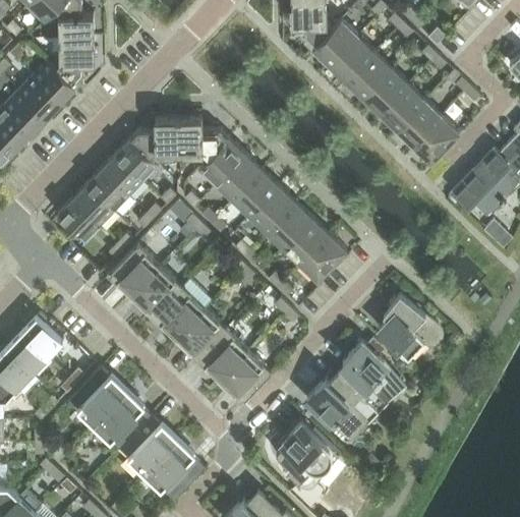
[(45,18),(62,0),(32,0),(29,3),(45,18)]
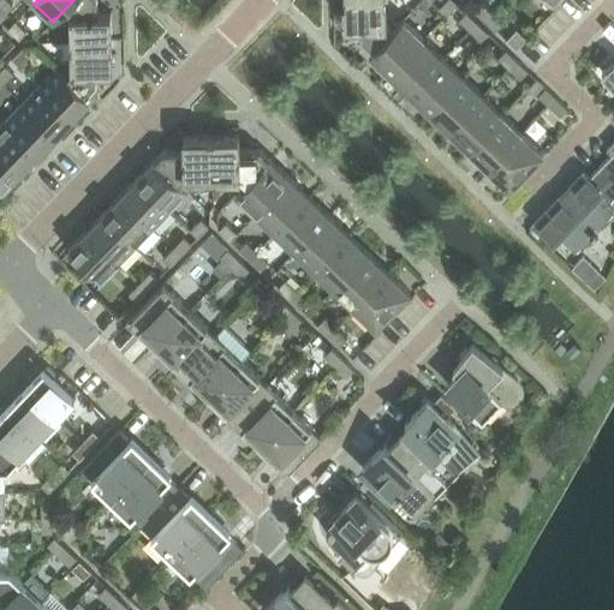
[(71,46),(111,45),(111,17),(97,17),(96,0),(73,0),(53,22),(53,23),(64,11),(71,17),(71,46)]
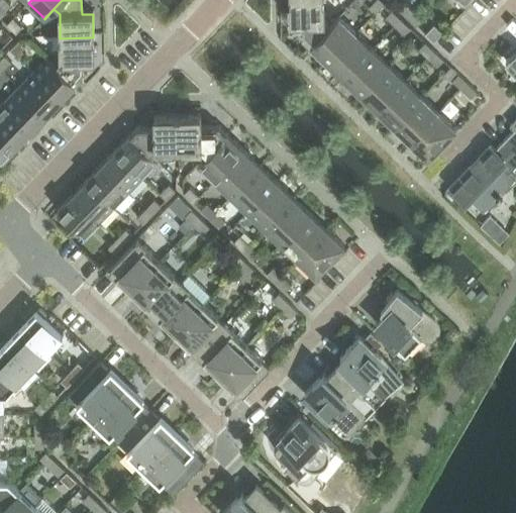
[(329,28),(323,23),(323,0),(302,0),(290,0),(291,23),(301,23),(302,40),(310,48),(329,28)]
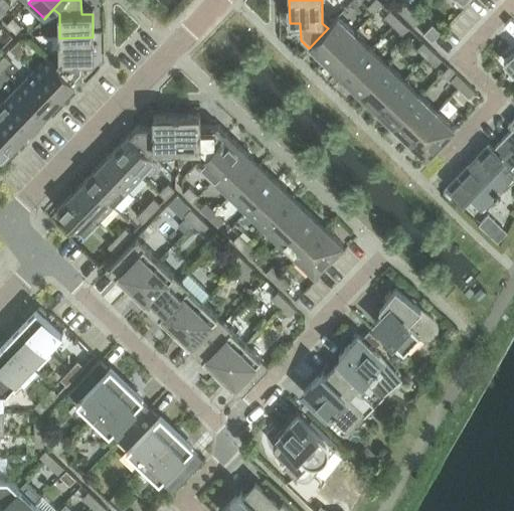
[(376,0),(375,0),(367,9),(373,14),(382,5),(376,0)]
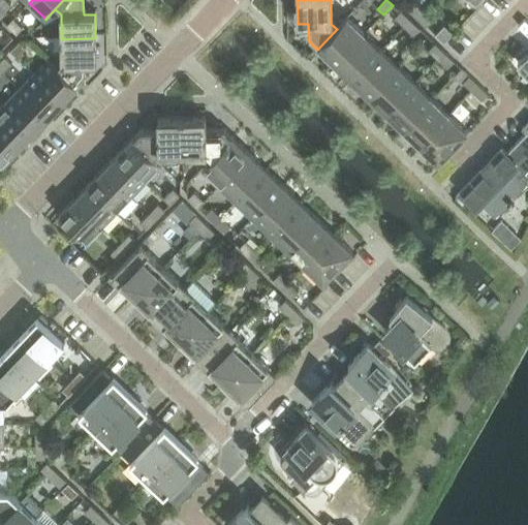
[(413,4),(407,10),(416,20),(423,13),(413,4)]
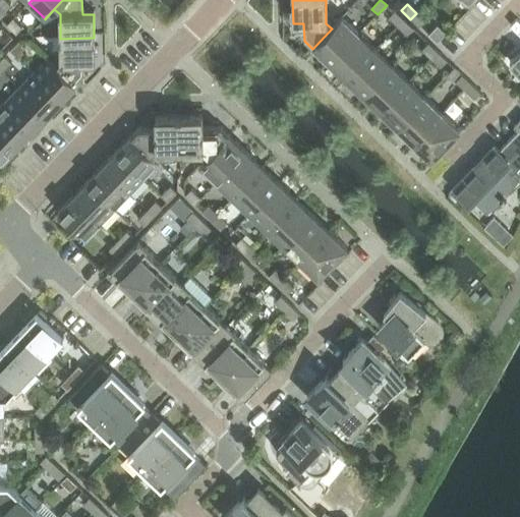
[(397,27),(404,21),(395,13),(389,19),(397,27)]
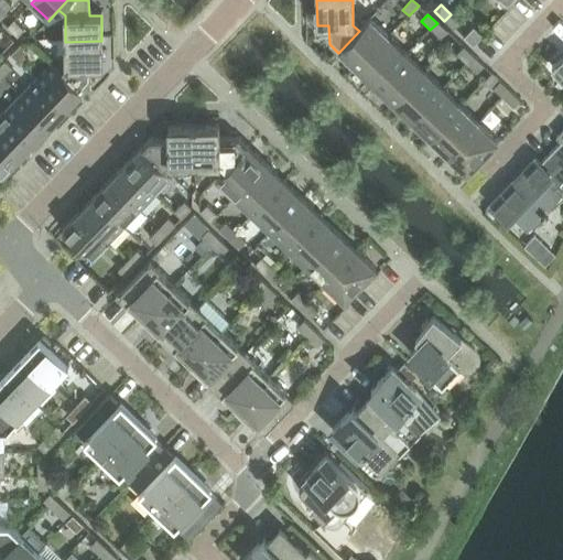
[(451,14),(444,21),(454,31),(461,23),(451,14)]
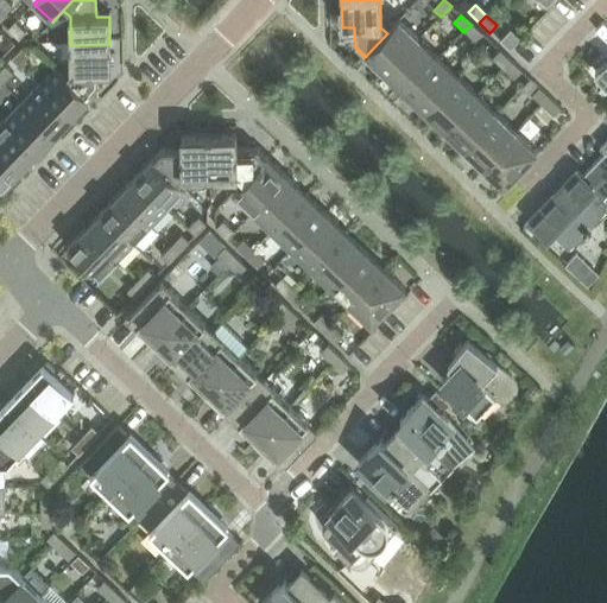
[(385,76),(418,42),(398,21),(387,33),(365,57),(385,76)]
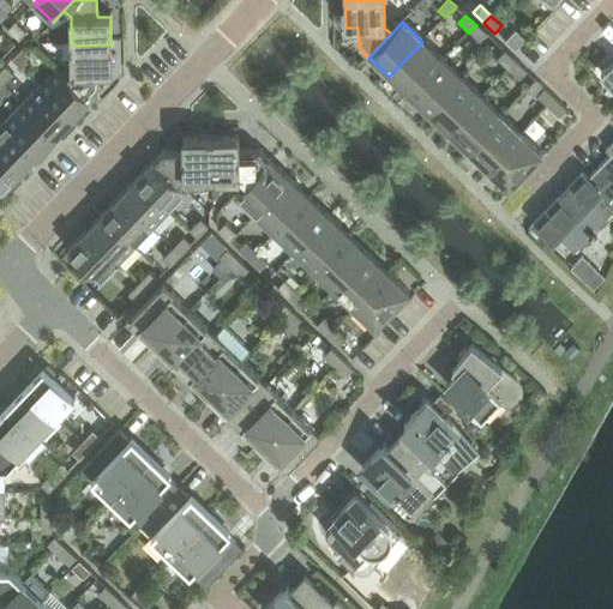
[(7,31),(18,42),(25,35),(14,24),(7,31)]
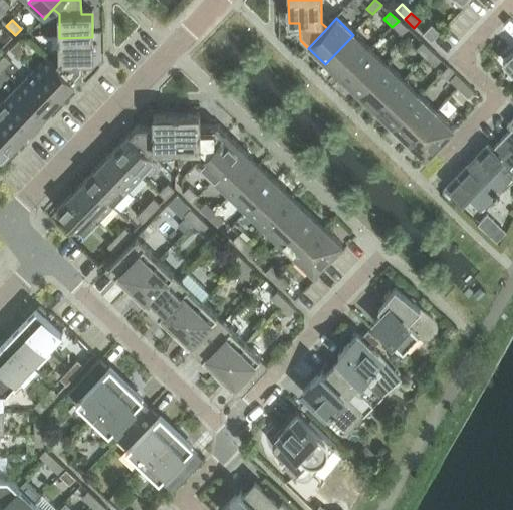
[(399,21),(392,27),(402,36),(408,30),(399,21)]
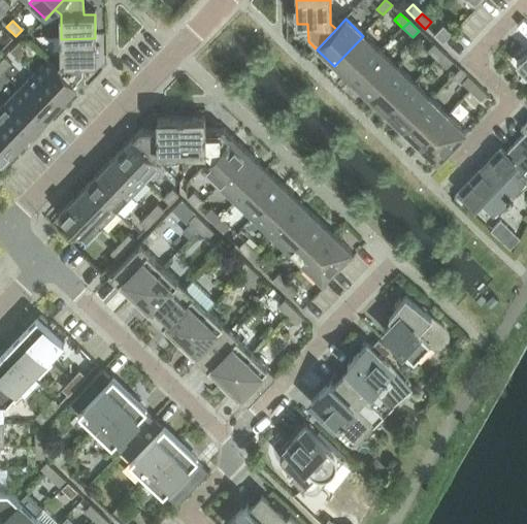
[(442,29),(434,38),(442,45),(451,37),(442,29)]
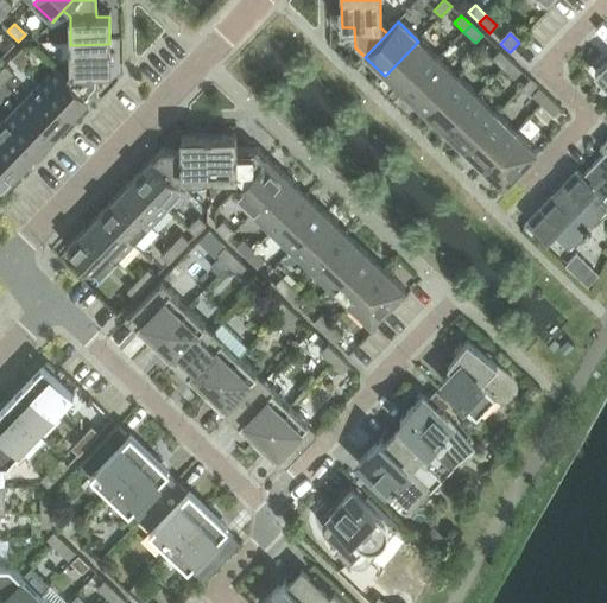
[(404,95),(437,59),(418,42),(385,76),(404,95)]
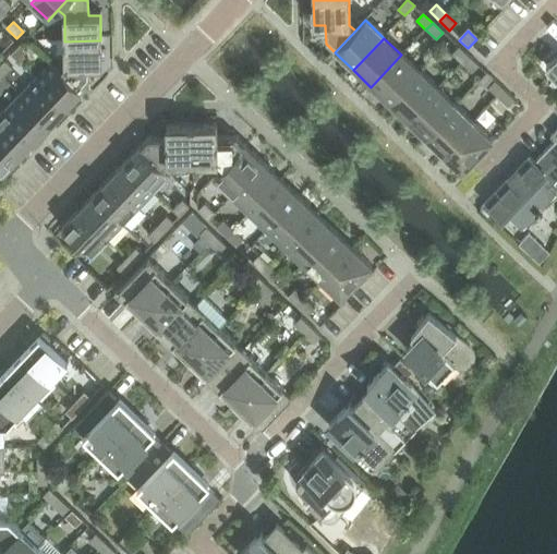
[(51,64),(81,94),(89,84),(89,65),(101,65),(100,40),(64,41),(65,67),(60,72),(51,63),(51,64)]
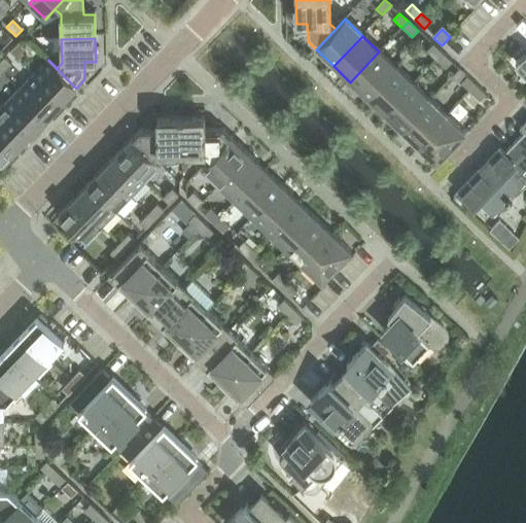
[(16,60),(25,50),(19,43),(9,54),(16,60)]
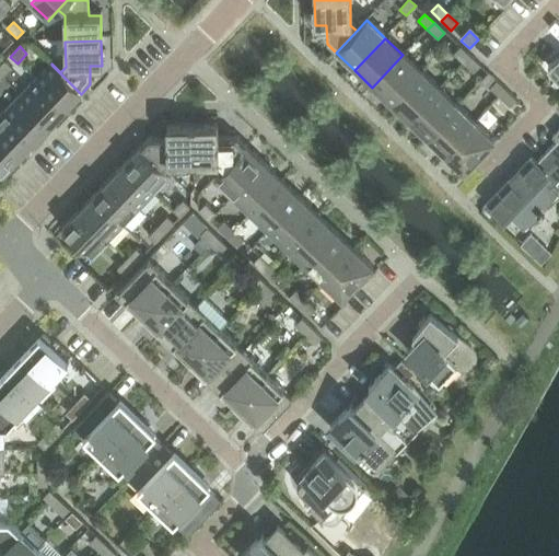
[(463,65),(469,58),(459,48),(453,55),(463,65)]
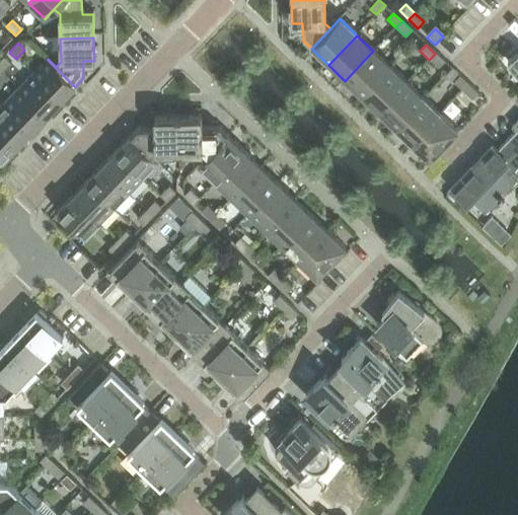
[(362,97),(390,67),(373,51),(345,81),(362,97)]
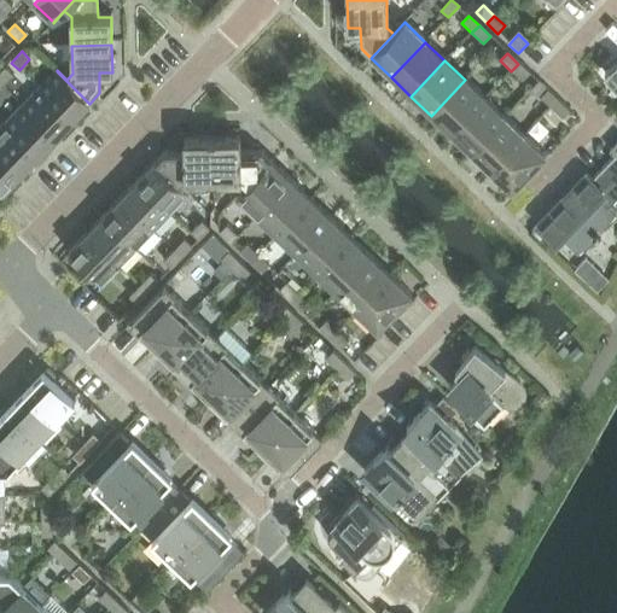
[(522,82),(530,75),(518,64),(511,71),(522,82)]
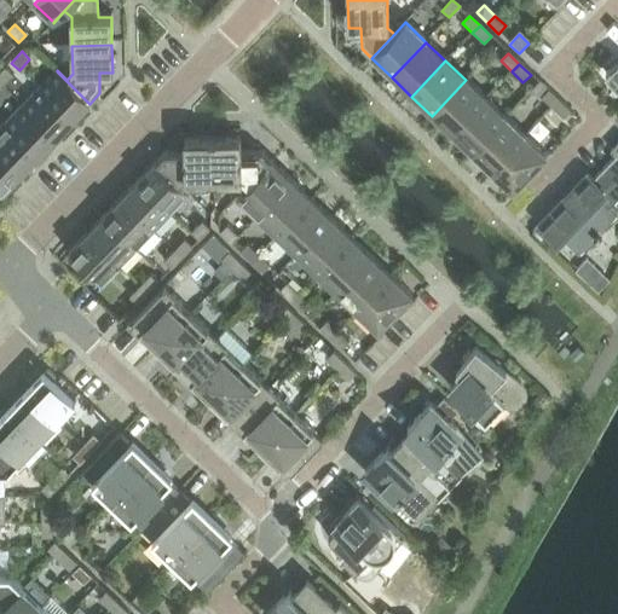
[(617,64),(605,76),(617,91),(617,64)]
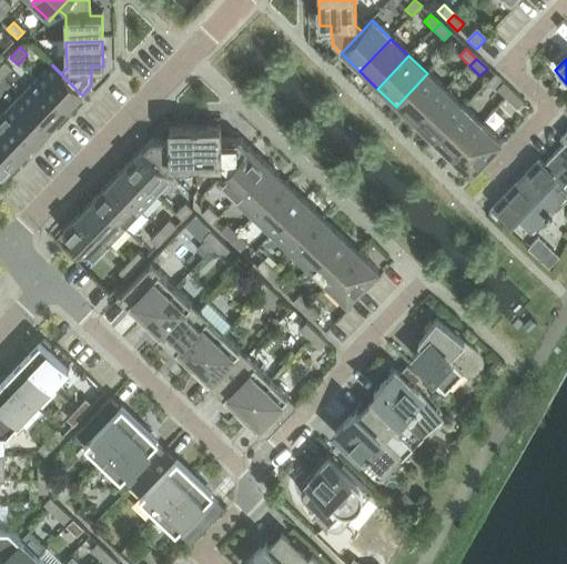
[(0,80),(1,81),(11,70),(4,63),(0,68),(0,80)]
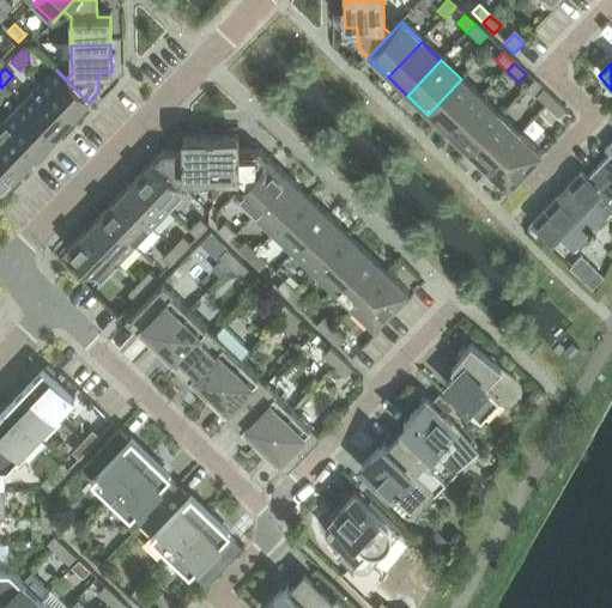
[(72,120),(89,103),(56,71),(38,89),(72,120)]
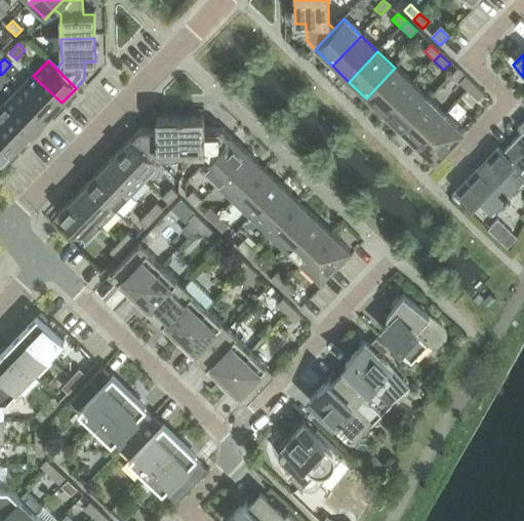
[(383,114),(411,84),(395,68),(366,98),(383,114)]
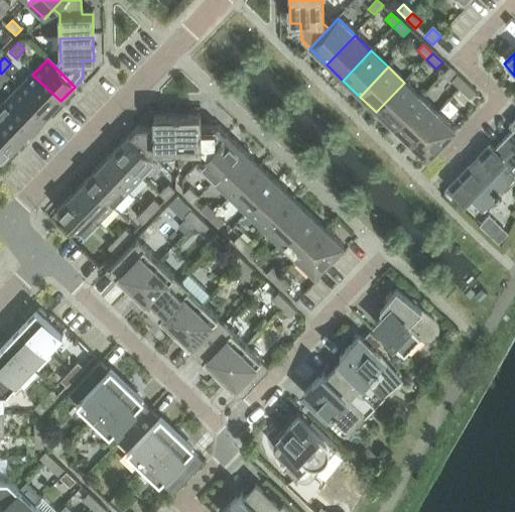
[(46,116),(60,101),(32,75),(18,90),(46,116)]
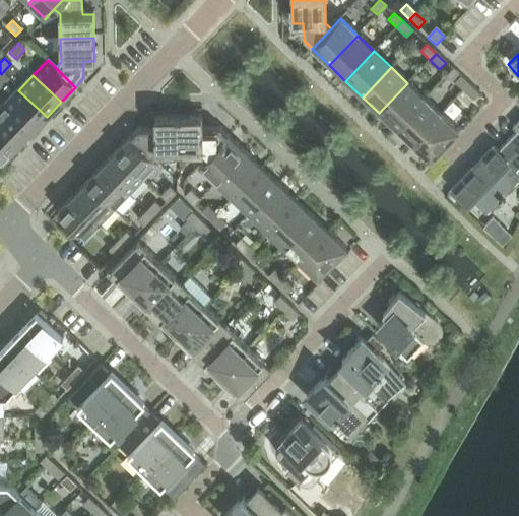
[(463,92),(469,85),(460,77),(454,83),(463,92)]
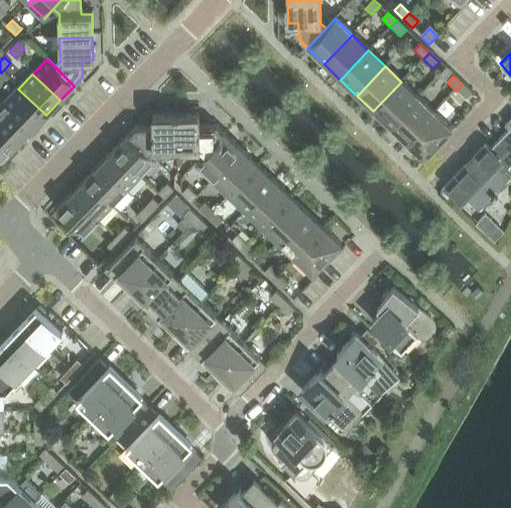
[(389,127),(418,98),(401,82),(373,111),(389,127)]
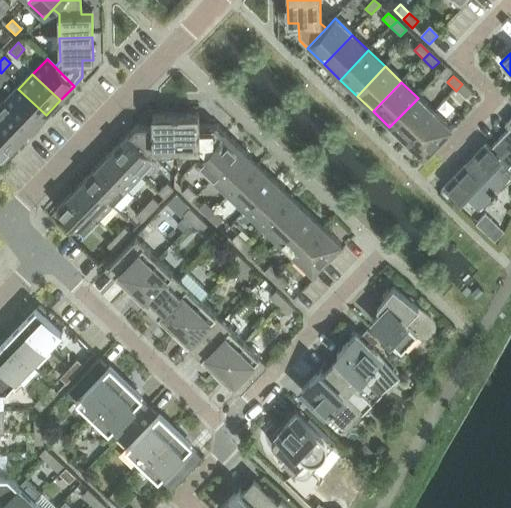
[(465,100),(471,93),(462,84),(456,91),(465,100)]
